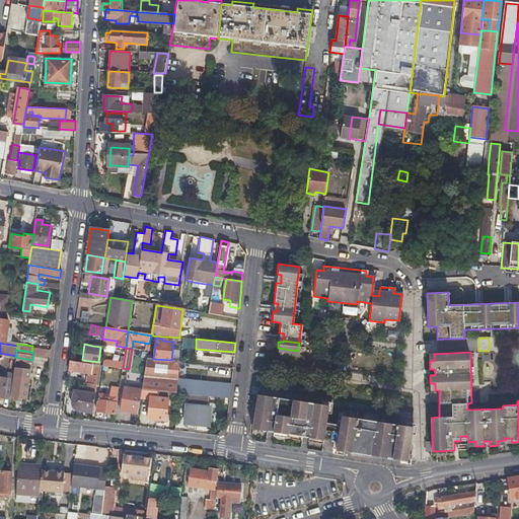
[(230,397),(231,383),(176,379),(177,368),(209,371),(209,366),(208,365),(198,365),(182,363),(182,361),(171,360),(153,359),(147,359),(142,389),(155,390),(230,397)]
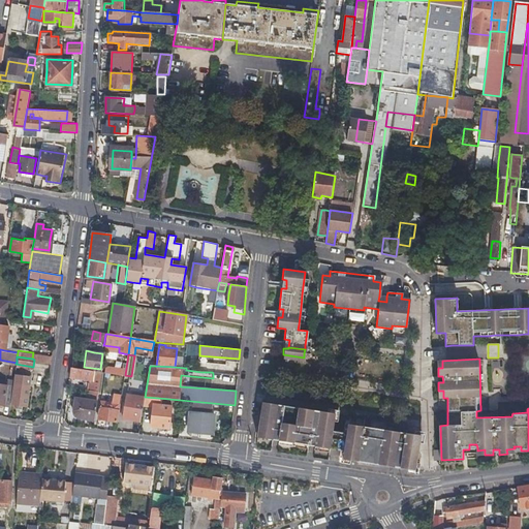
[(203,366),(201,372),(212,372),(213,373),(225,374),(226,374),(226,368),(203,366)]
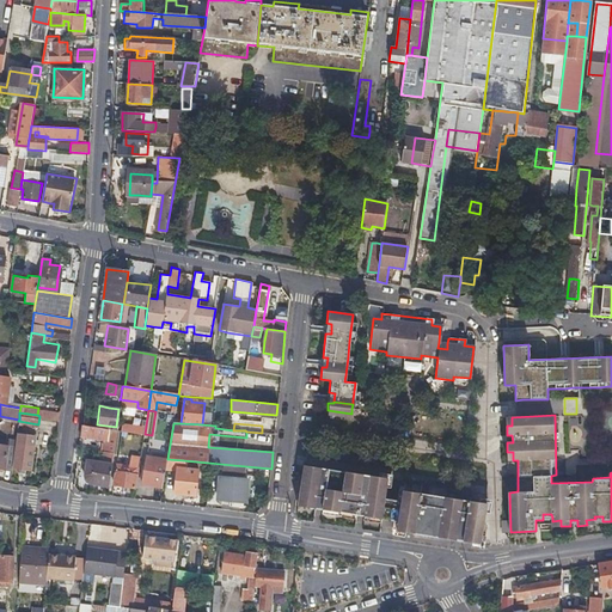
[(121,424),(121,434),(145,434),(145,426),(121,424)]
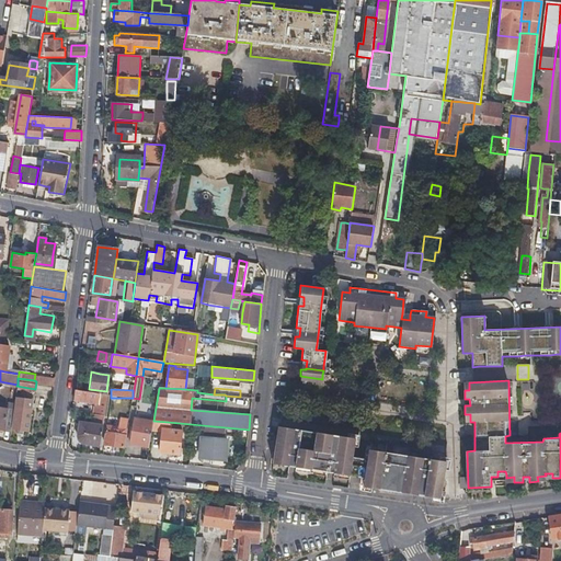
[(106,395),(91,392),(75,390),(73,400),(96,403),(95,414),(103,415),(106,395)]
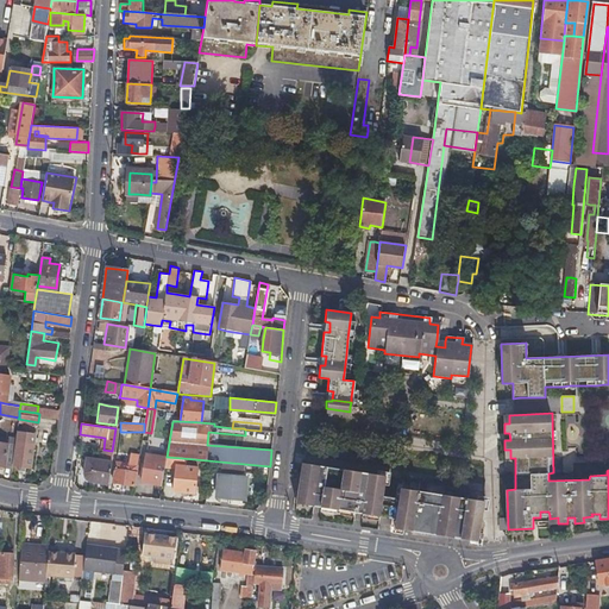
[(14,444),(12,466),(18,468),(17,472),(24,472),(24,469),(30,469),(35,433),(17,431),(14,444)]
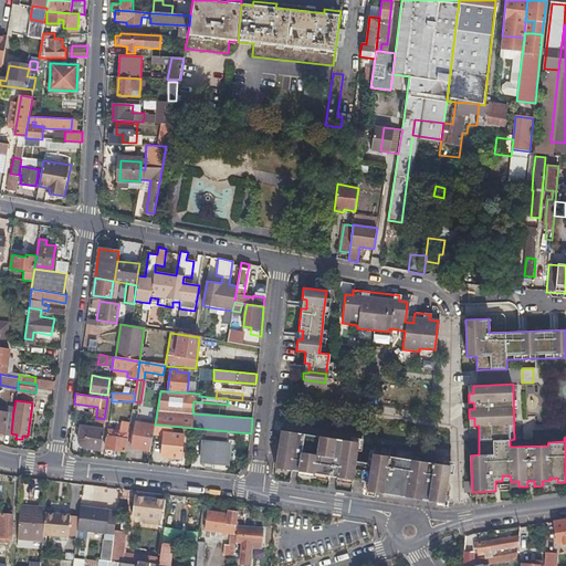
[(0,432),(3,433),(3,432),(11,433),(13,412),(7,411),(7,408),(0,406),(0,432)]
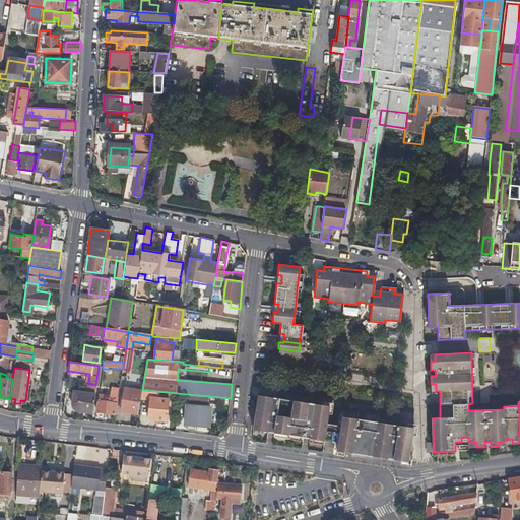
[(110,387),(110,391),(109,395),(99,394),(96,411),(115,414),(118,388),(110,387)]
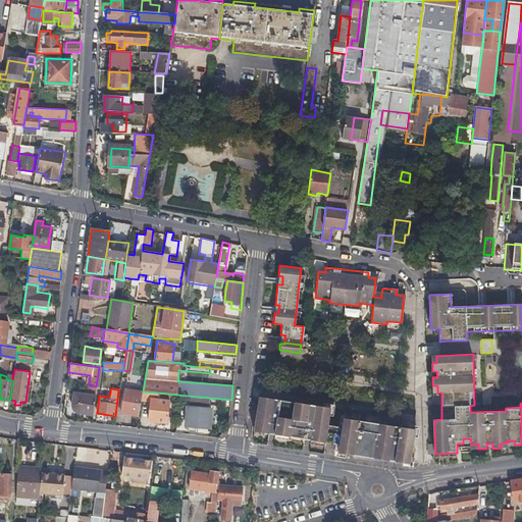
[(139,416),(142,401),(143,393),(125,390),(122,414),(139,416)]
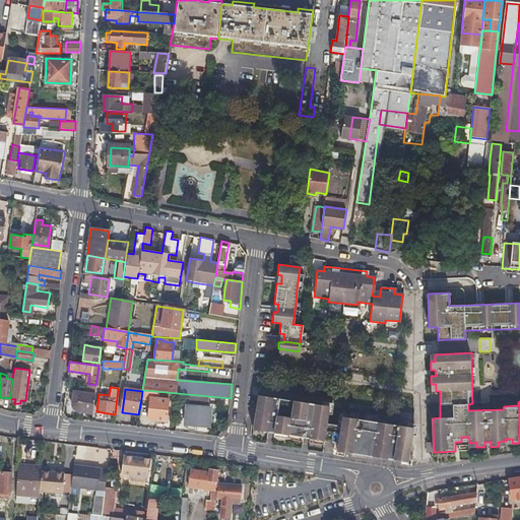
[(155,396),(155,391),(142,390),(142,391),(141,399),(151,400),(149,419),(167,423),(170,398),(155,396)]
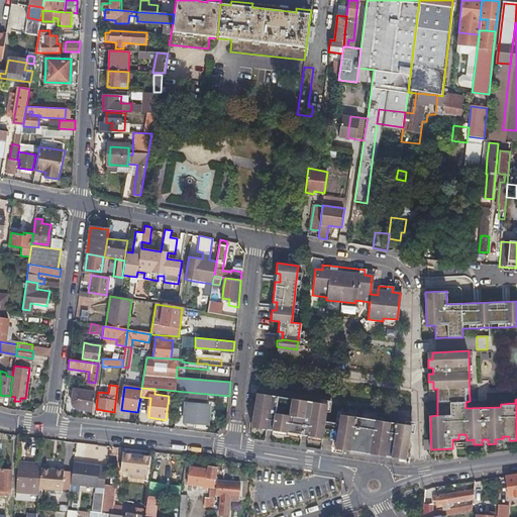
[(70,402),(70,403),(71,404),(72,406),(74,409),(92,411),(94,393),(72,390),(70,402)]
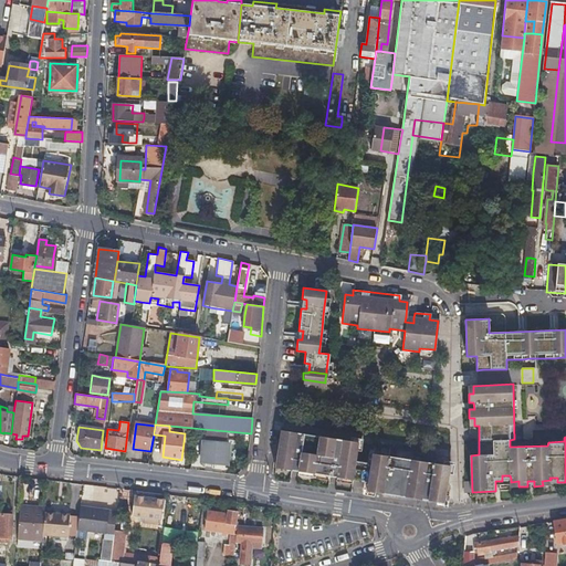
[(413,498),(444,502),(449,465),(373,453),(370,462),(356,460),(358,442),(343,439),(342,443),(334,442),(335,438),(281,430),(279,448),(275,448),(274,457),(276,457),(276,462),(284,463),(283,469),(292,470),(292,464),(299,465),(297,471),(306,472),(307,467),(315,468),(322,469),(322,474),(345,478),(346,472),(354,473),(353,479),(368,481),(368,484),(375,486),(375,491),(384,493),(385,488),(391,489),(390,493),(399,495),(400,490),(407,491),(413,492),(413,498)]
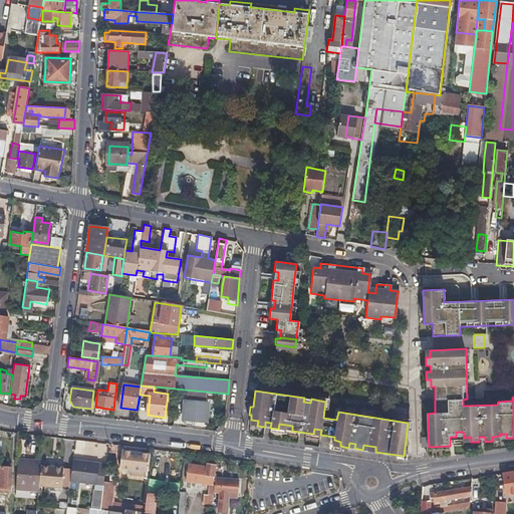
[(185,419),(195,420),(205,422),(207,402),(187,400),(185,419)]
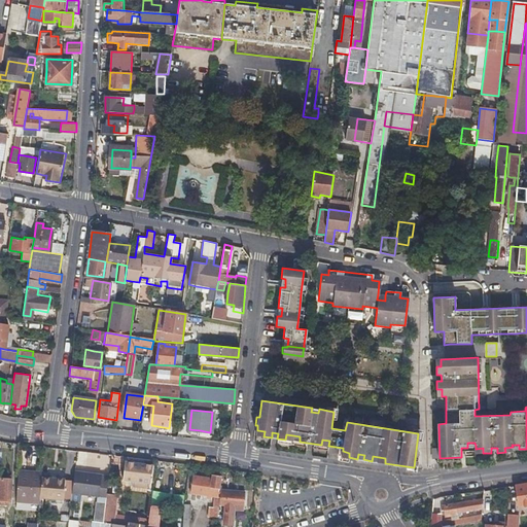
[(124,480),(134,481),(145,482),(144,487),(148,487),(151,464),(125,461),(124,480)]
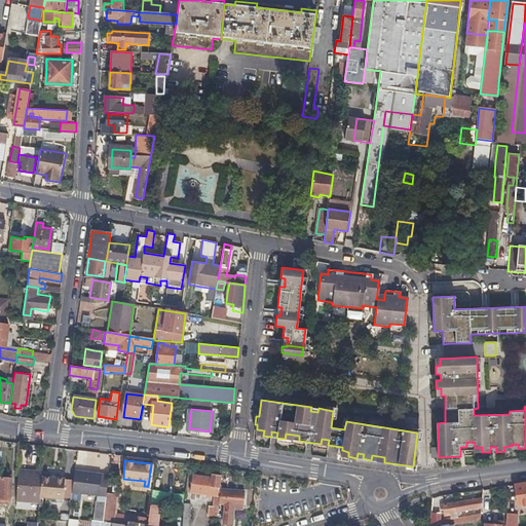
[(103,522),(107,493),(109,474),(74,470),(72,492),(98,495),(97,501),(94,521),(103,522)]
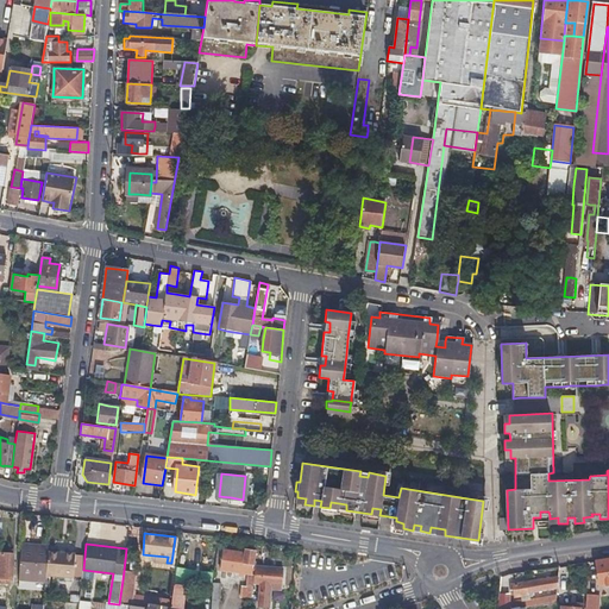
[(49,552),(35,551),(20,550),(19,579),(45,582),(46,575),(49,552)]
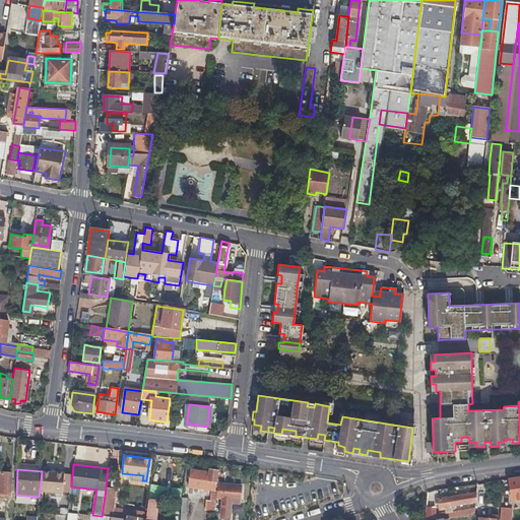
[(215,501),(216,498),(216,491),(215,491),(217,470),(208,470),(208,473),(190,471),(188,488),(211,490),(210,500),(215,501)]
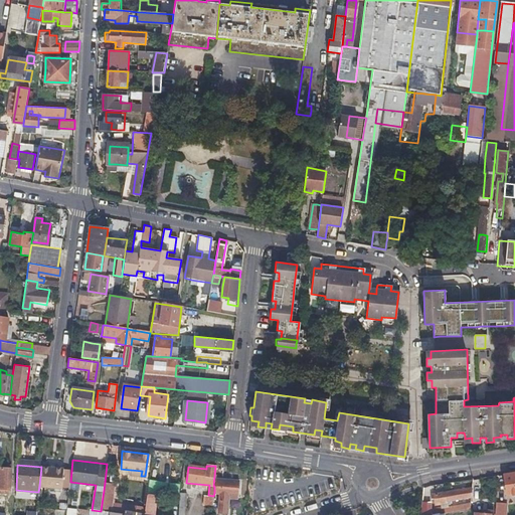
[(63,468),(41,467),(39,486),(62,488),(63,468)]
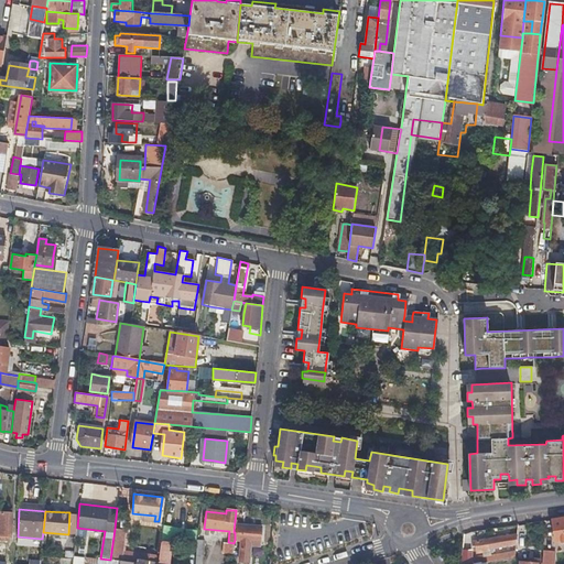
[(0,537),(10,538),(12,514),(0,513),(0,537)]
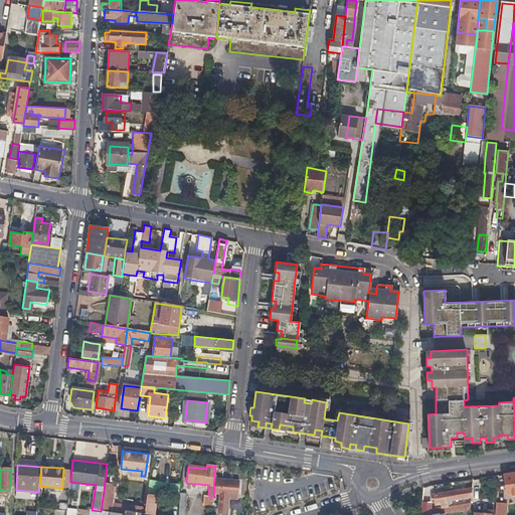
[(514,472),(503,474),(504,485),(506,496),(514,494),(514,472)]
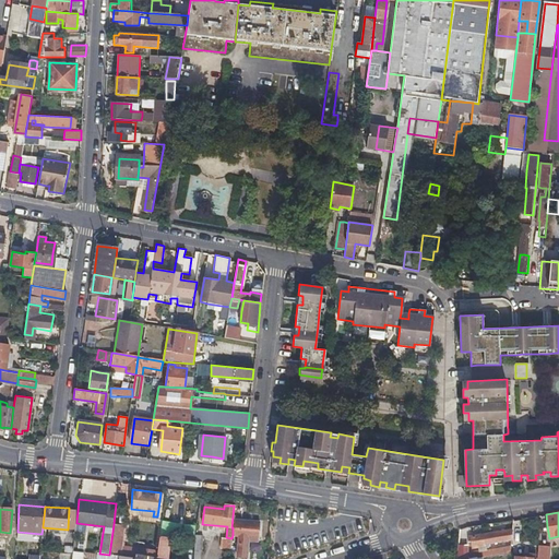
[(192,536),(194,524),(161,520),(159,532),(192,536)]
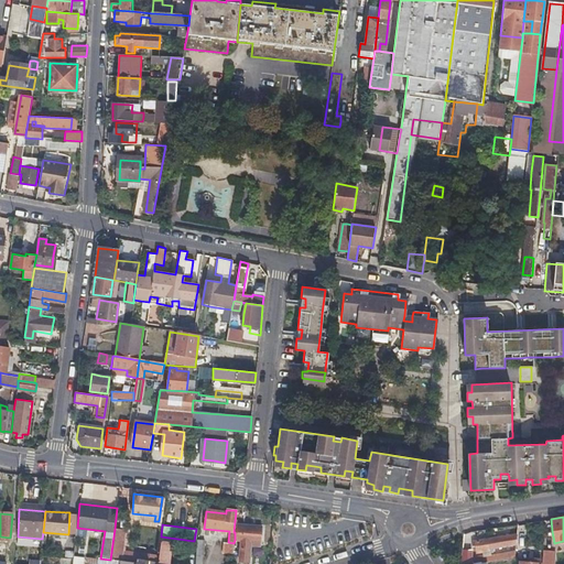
[(235,532),(235,540),(241,541),(239,562),(249,562),(250,545),(252,545),(253,542),(261,542),(262,527),(236,524),(235,532)]
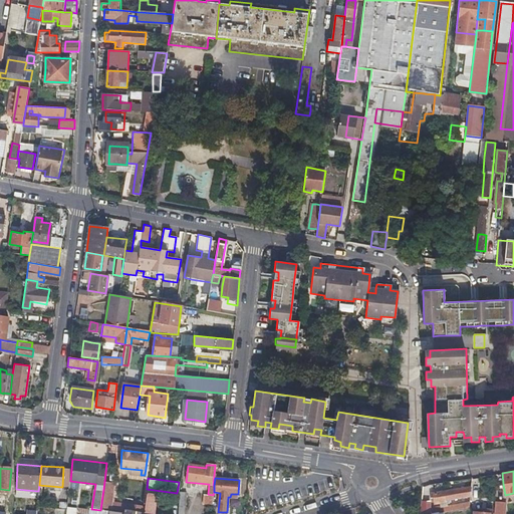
[(113,483),(104,482),(100,510),(103,510),(123,512),(123,511),(136,512),(136,505),(111,502),(113,483)]
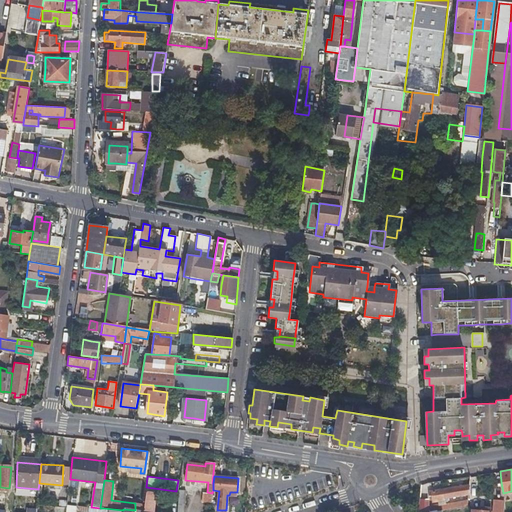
[(432,497),(432,499),(432,501),(444,499),(444,500),(449,499),(448,497),(468,494),(469,485),(428,491),(429,497),(432,497)]
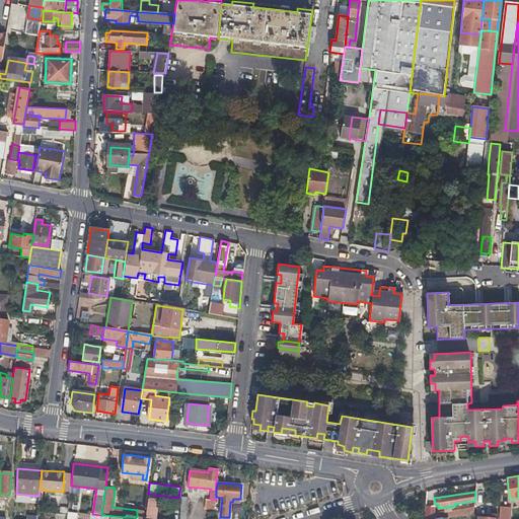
[(148,498),(147,508),(146,511),(145,518),(155,518),(157,499),(148,498)]
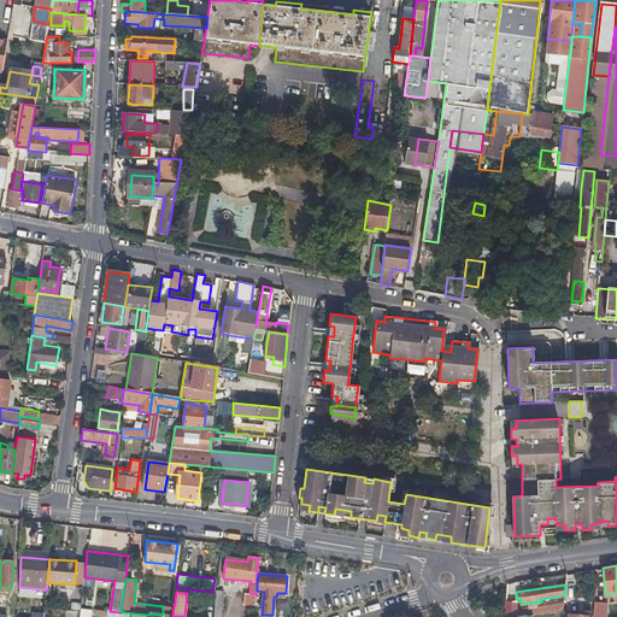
[(513,616),(515,601),(505,600),(504,616),(513,616)]
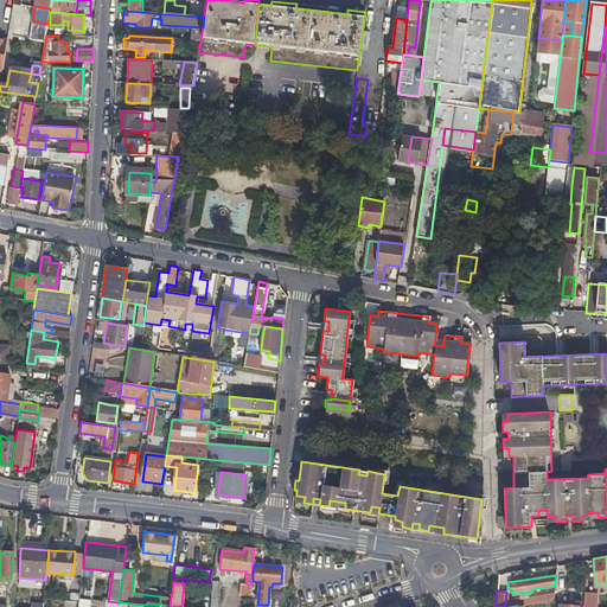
[(555,593),(542,595),(529,598),(529,601),(525,601),(526,605),(554,600),(555,593)]
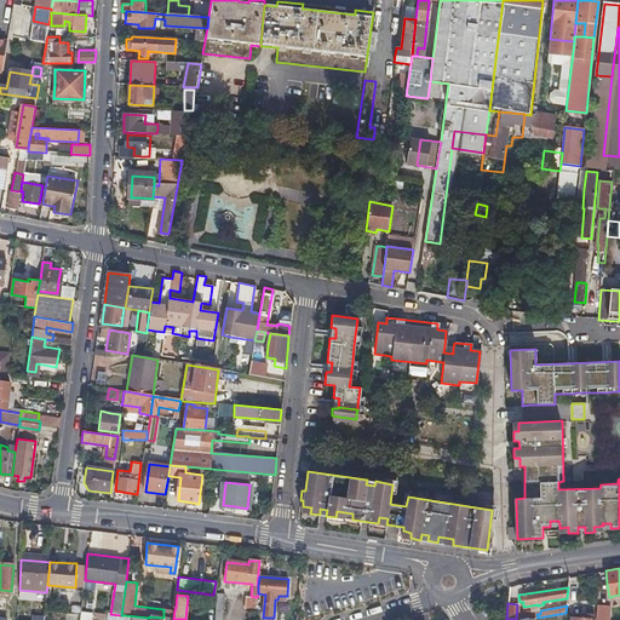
[(604,619),(606,608),(596,607),(595,619),(604,619)]
